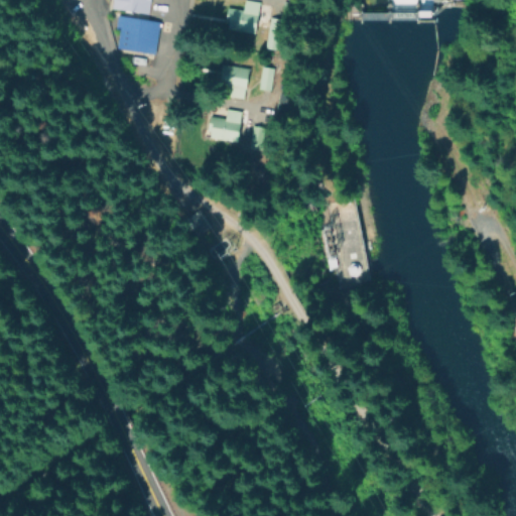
[(147,0),(108,0),(107,11),(145,16),(147,0)]
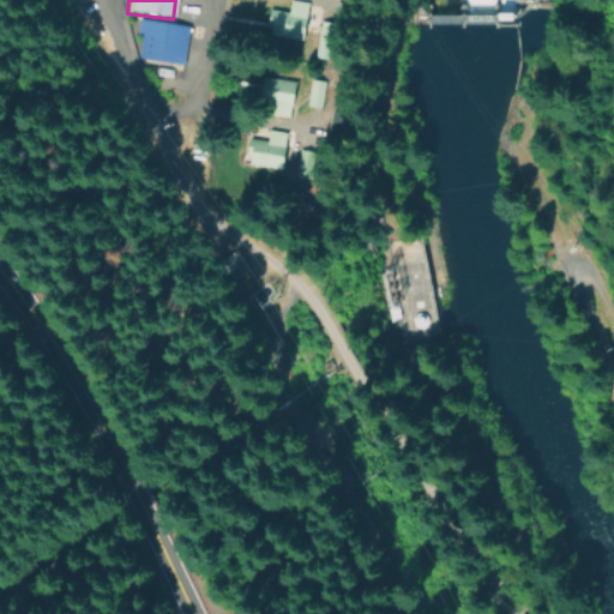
[(308,42),(313,4),(293,1),(292,13),(271,11),(268,37),(308,42)]
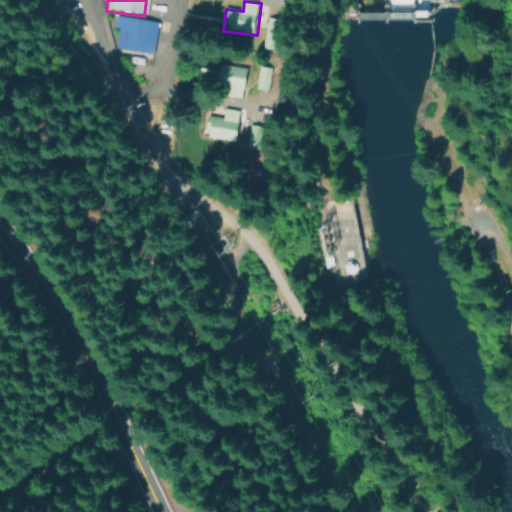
[(150,54),(154,23),(111,17),(108,49),(150,54)]
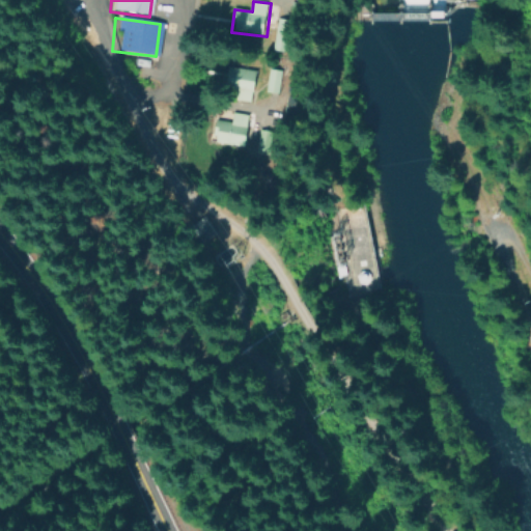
[(252,103),(256,72),(227,67),(223,99),(252,103)]
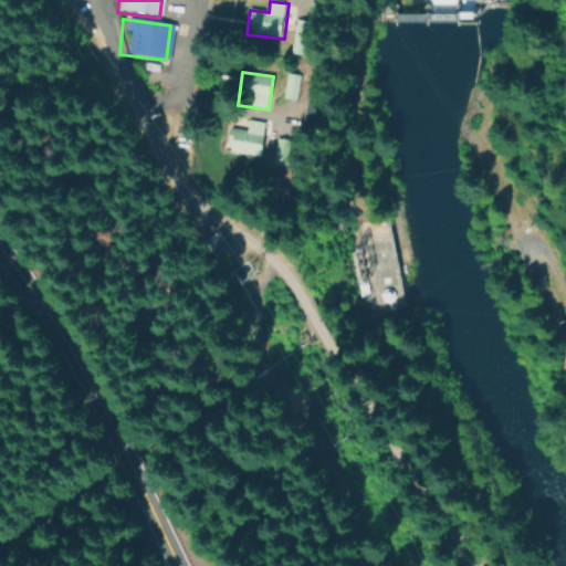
[(304,75),(289,74),(286,98),(302,101),(304,75)]
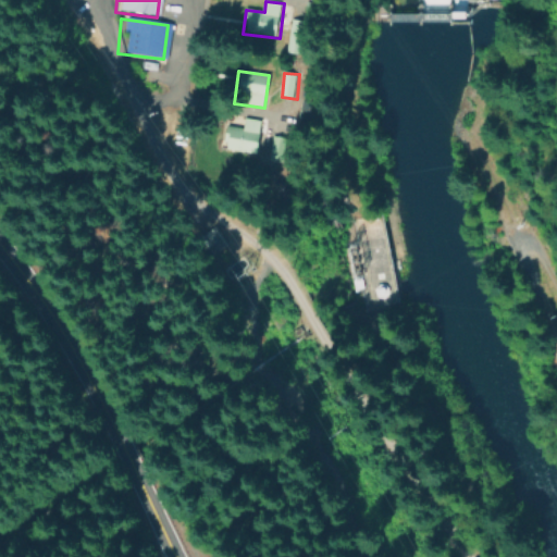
[(258,120),(242,120),(242,128),(222,127),(221,151),(256,153),(258,120)]
